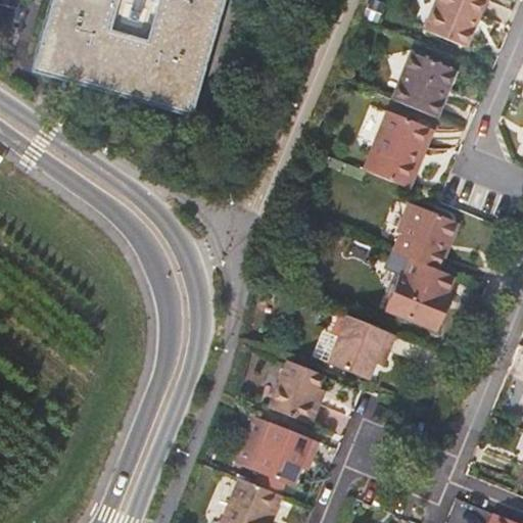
[(50,0),(30,73),(190,120),(224,0),(50,0)]
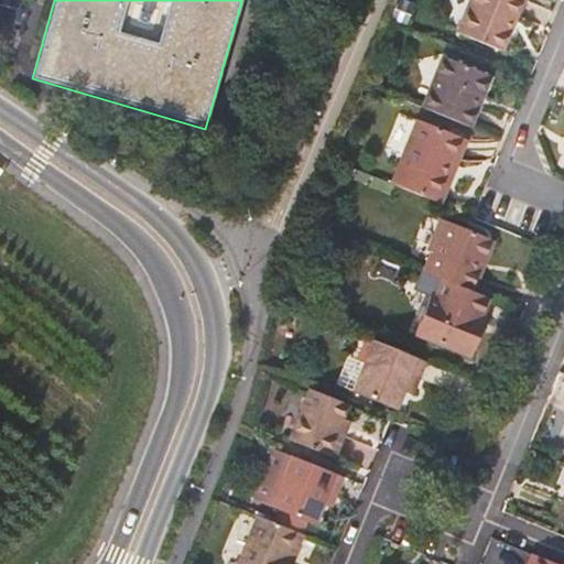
[(466,0),(455,28),(502,47),(520,0),(466,0)]
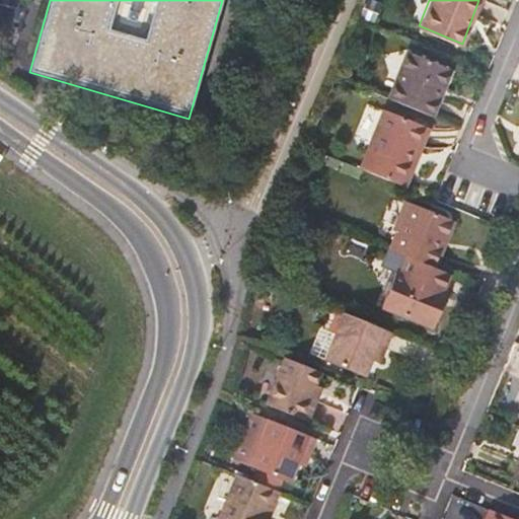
[(386,95),(431,113),(435,101),(431,93),(436,80),(443,83),(450,66),(408,48),(386,95)]
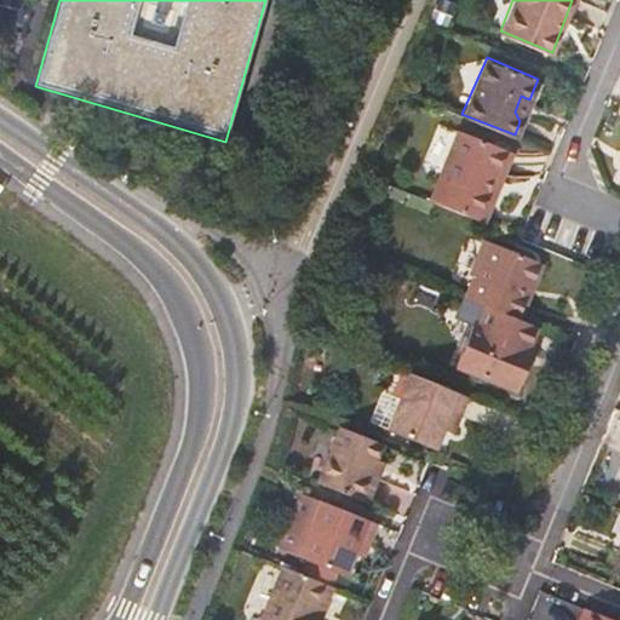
[(515,112),(520,121),(529,99),(521,96),(515,112)]
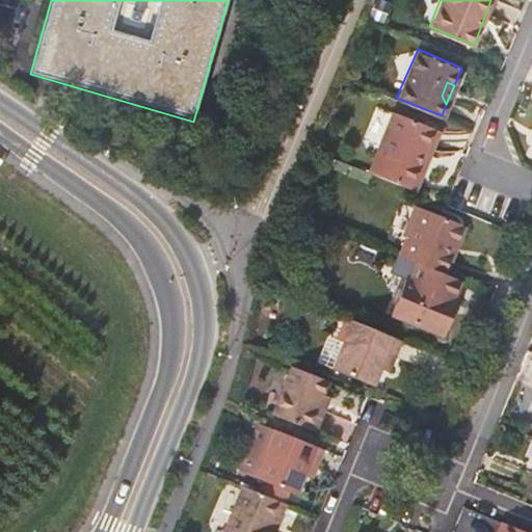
[(391,110),(366,171),(371,174),(414,191),(431,151),(425,148),(433,128),(391,110)]
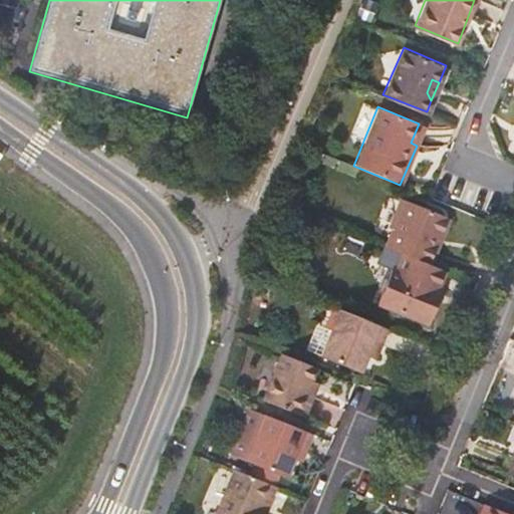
[(411,143),(417,146),(425,125),(419,123),(411,143)]
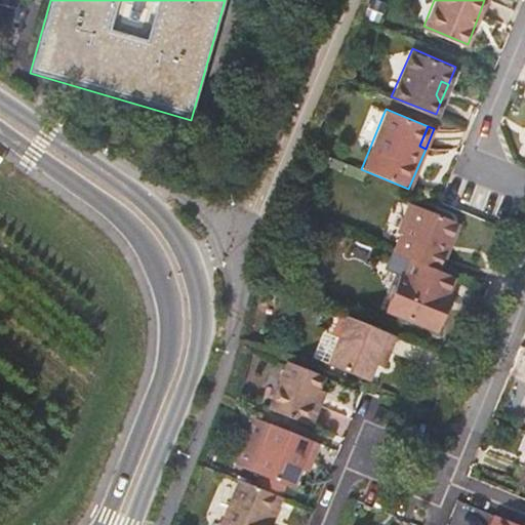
[(361,169),(348,163),(345,171),(363,178),(366,171),(361,169)]
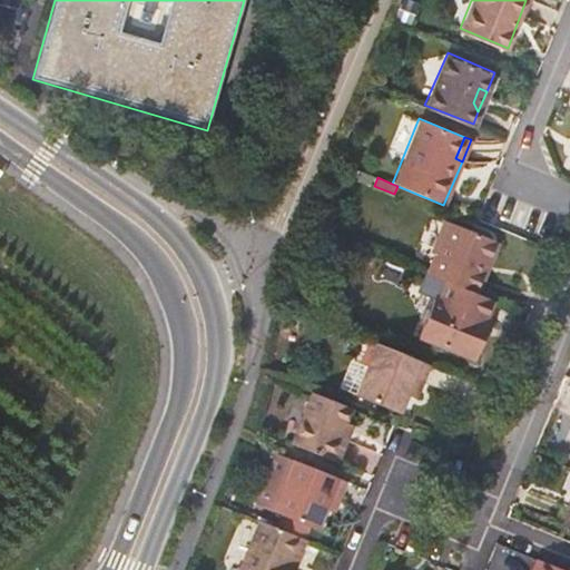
[(446,281),(480,294),(484,279),(479,268),(491,239),(450,222),(429,273),(446,281)]
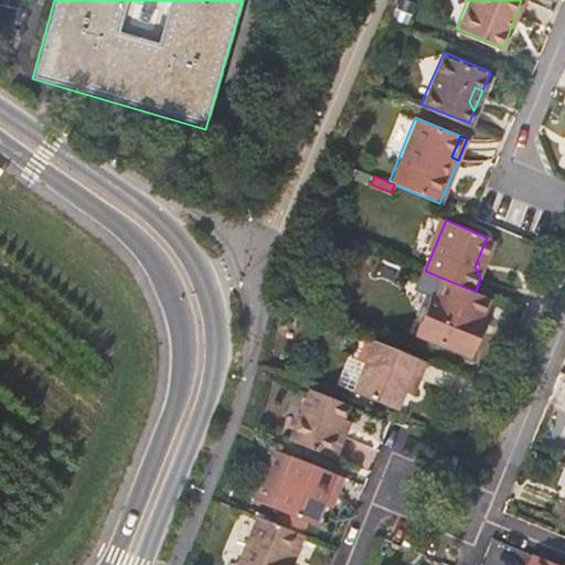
[(475,266),(480,277),(494,241),(487,237),(475,266)]
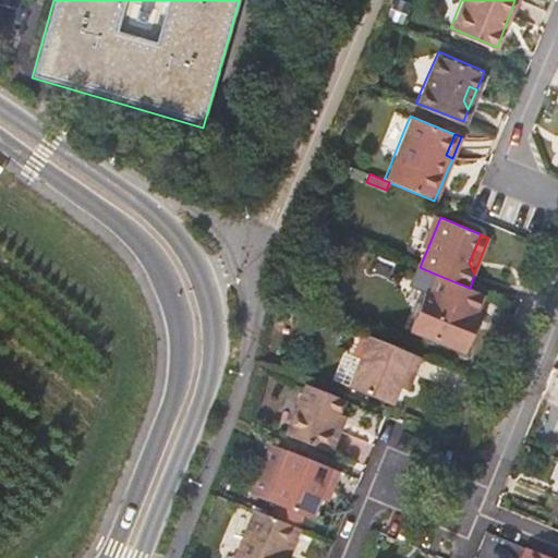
[(470,288),(437,275),(429,294),(425,293),(411,329),(468,352),(476,330),(470,328),(476,313),(484,293),(470,288)]
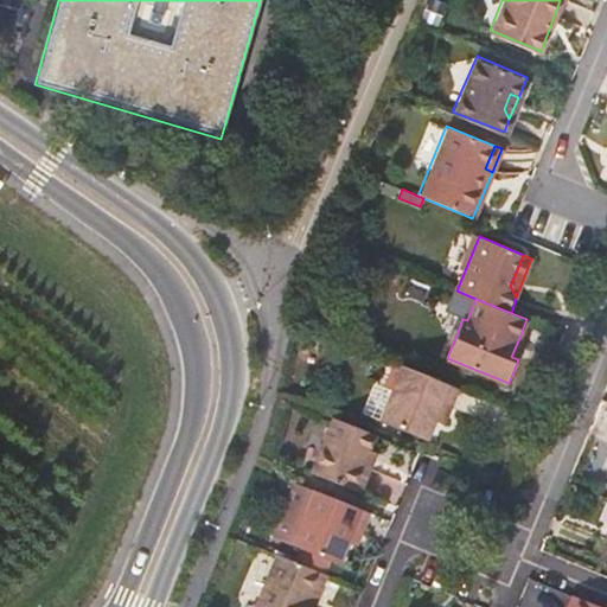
[(511,357),(518,359),(525,343),(518,340),(511,357)]
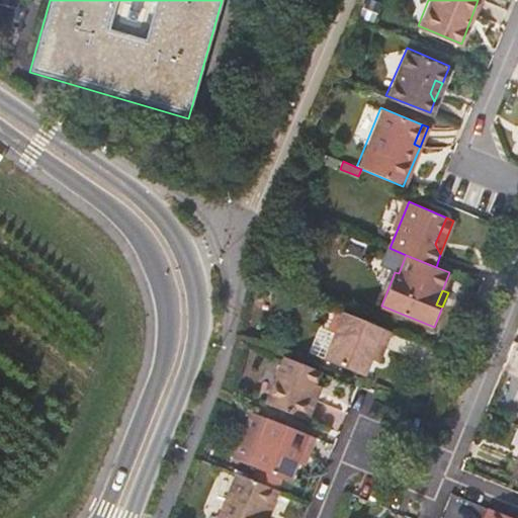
[(393,331),(337,309),(328,331),(335,334),(325,359),(363,375),(376,344),(386,348),(393,331)]
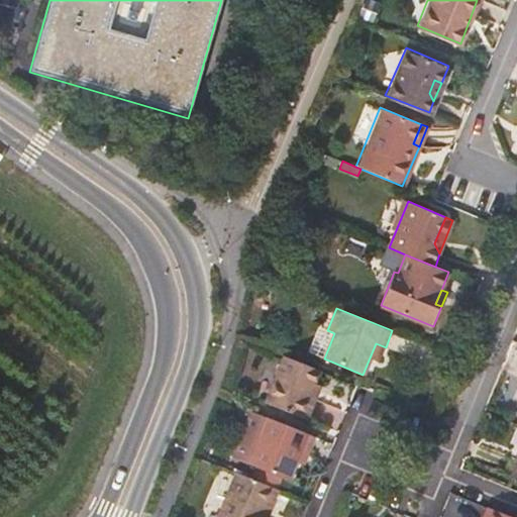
[(321,370),(283,354),(264,403),(301,418),(310,396),(321,370)]
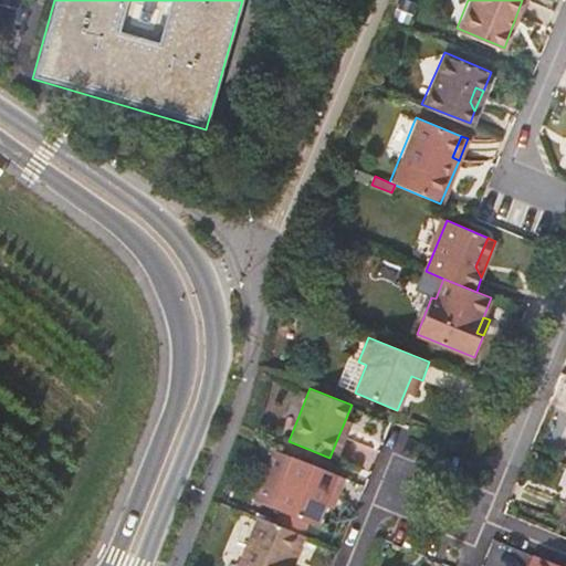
[(339,433),(329,458),(337,461),(347,437),(339,433)]
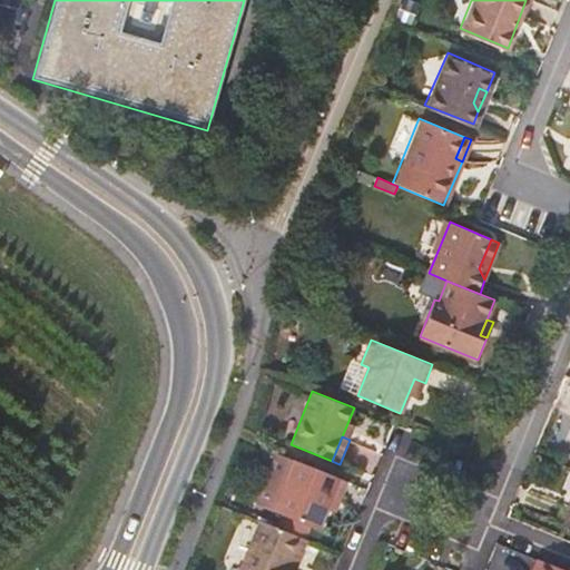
[(295,459),(277,452),(256,504),(274,511),(295,459)]
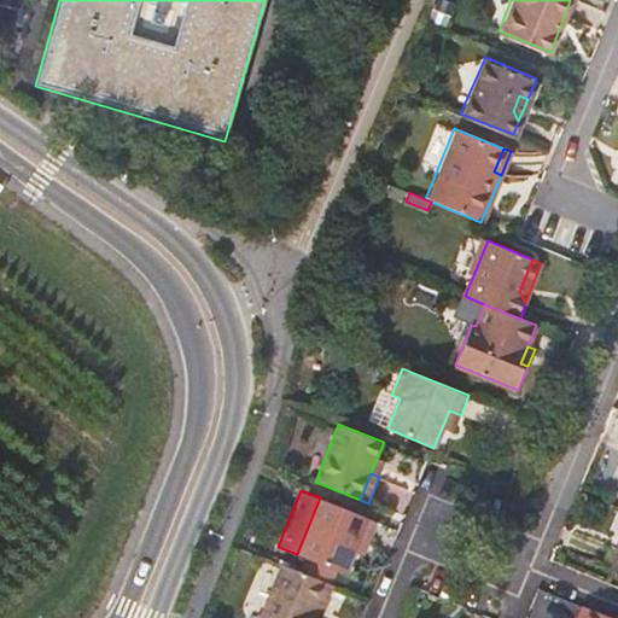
[(378,522),(320,497),(297,554),(309,559),(327,566),(340,572),(345,573),(354,554),(355,552),(362,532),(371,537),(378,522)]
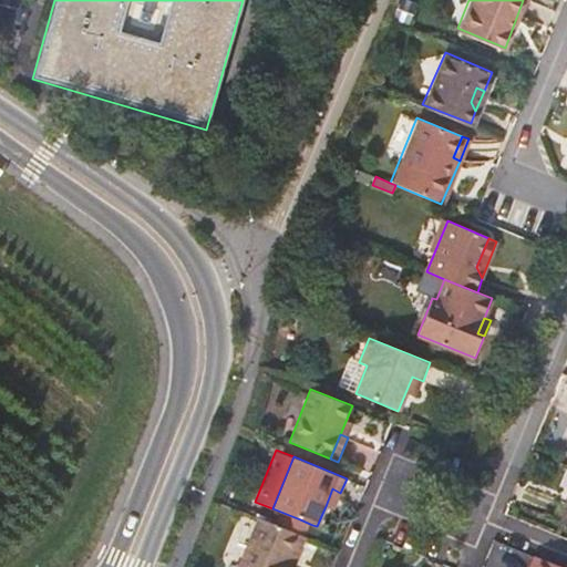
[(332,488),(326,506),(333,509),(340,493),(332,488)]
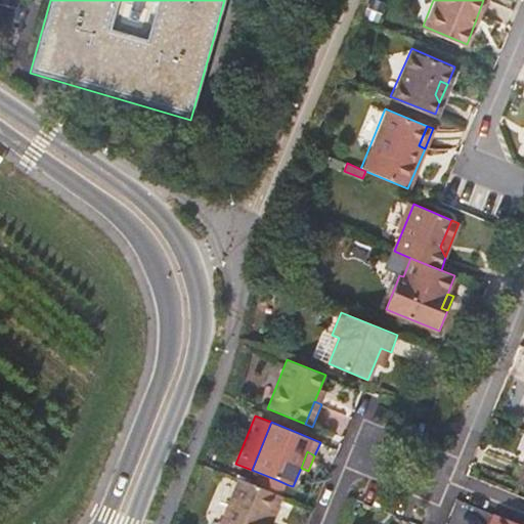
[(257,485),(284,495),(289,485),(277,480),(262,474),(257,485)]
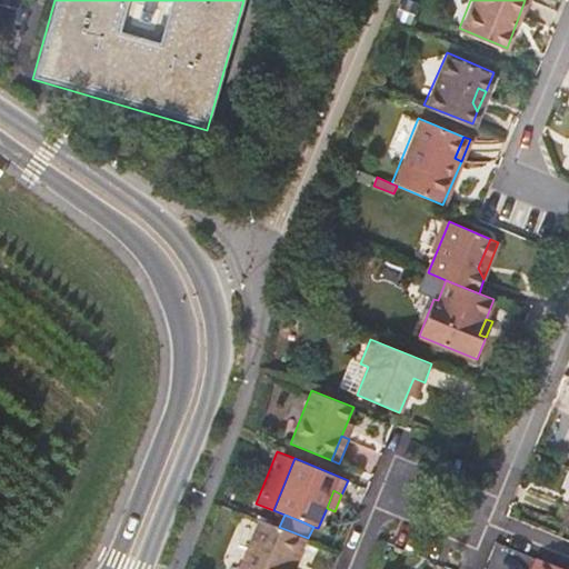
[(279,527),(262,520),(241,568),(286,568),(291,558),(298,560),(308,538),(279,527)]
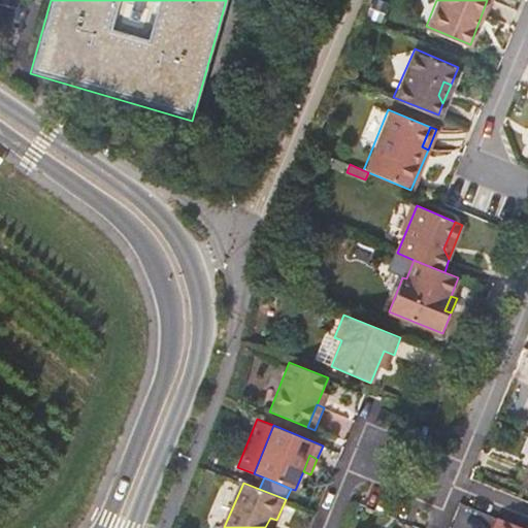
[(464,502),(454,527),(489,527),(495,515),(464,502)]
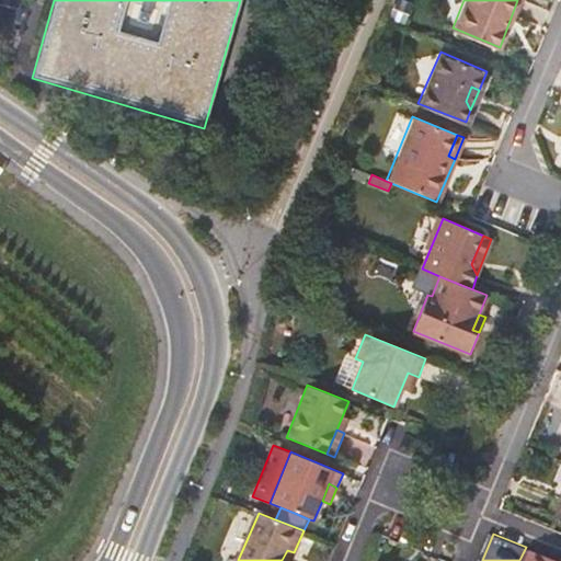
[(558,560),(530,550),(525,560),(558,560)]
